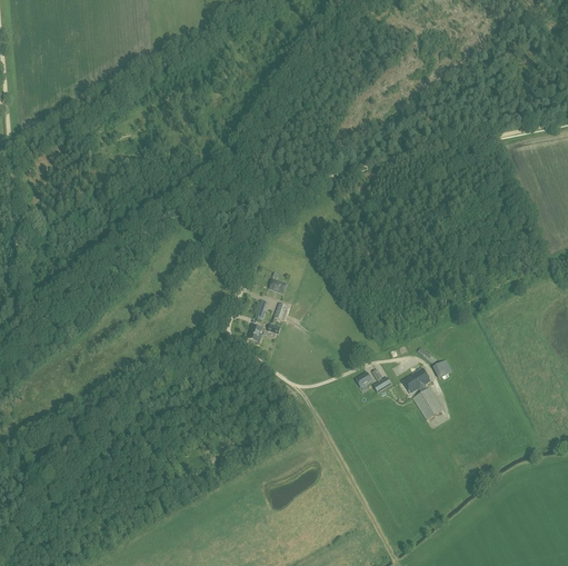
[(285,281),(272,277),(269,287),(281,291),(285,281)]
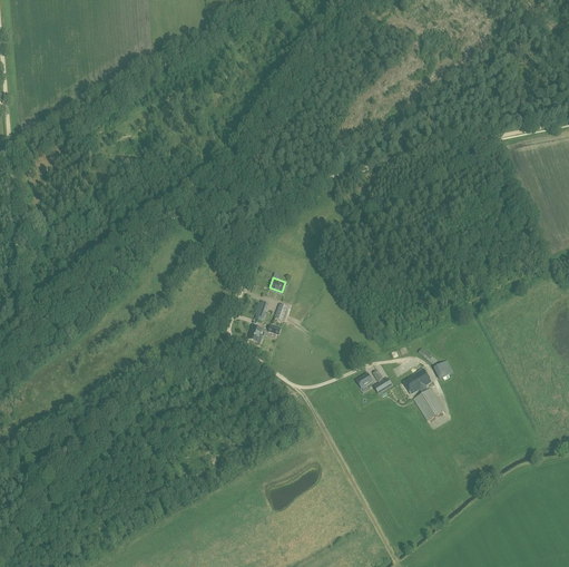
[(255,313),(263,316),(265,310),(264,309),(266,301),(261,299),(255,313)]
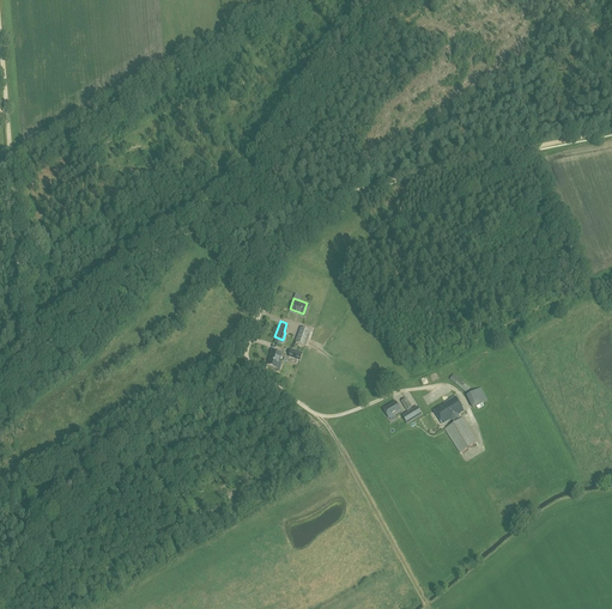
[(298,324),(294,340),(304,343),(310,328),(298,324)]
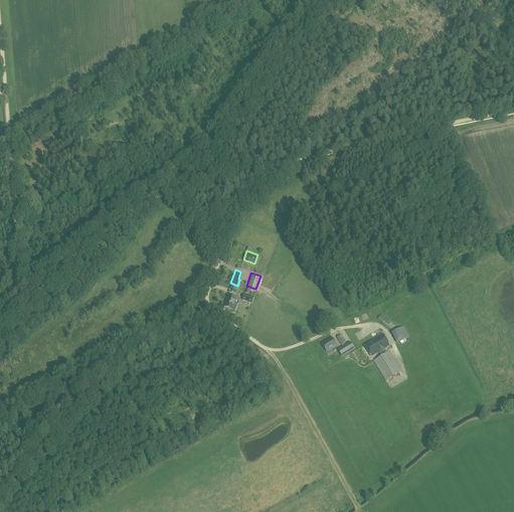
[(252,295),(243,291),(241,297),(250,301),(252,295)]
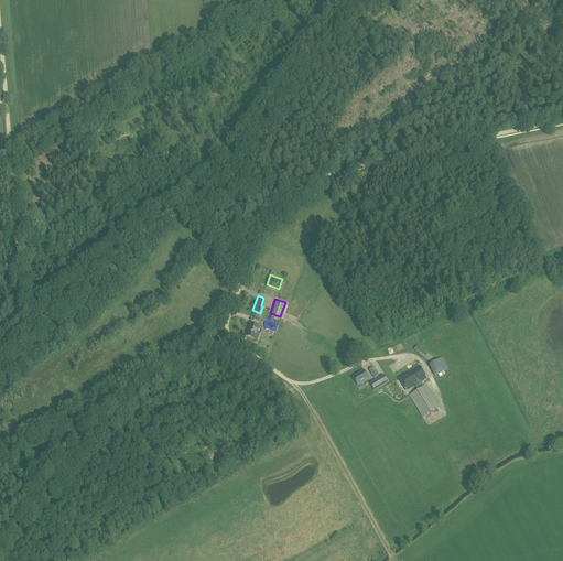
[(245,333),(253,336),(258,323),(249,320),(245,333)]
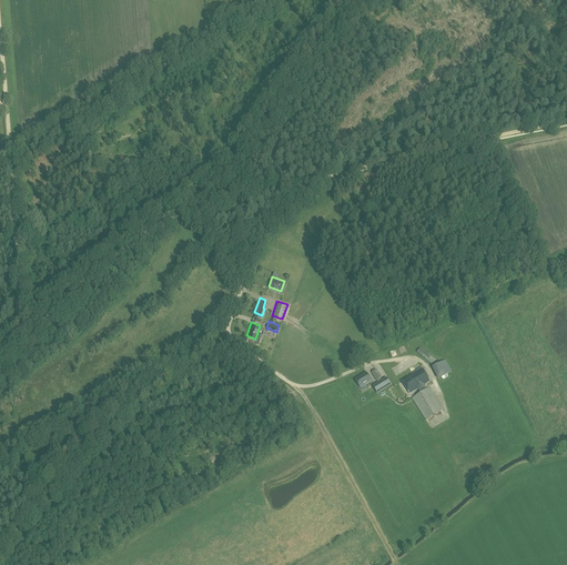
[(431,362),(435,357),(419,344),(415,349),(431,362)]
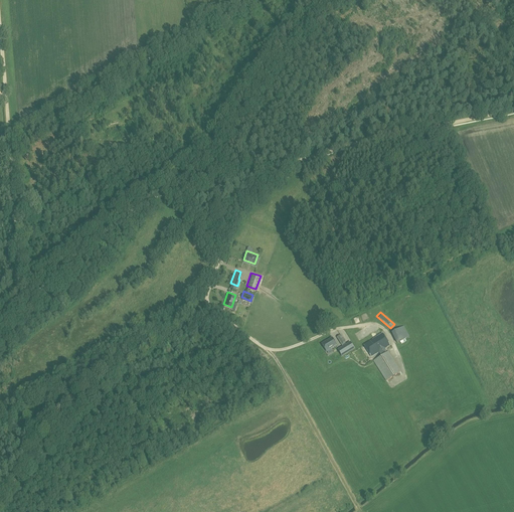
[(396,340),(408,333),(403,323),(390,329),(396,340)]
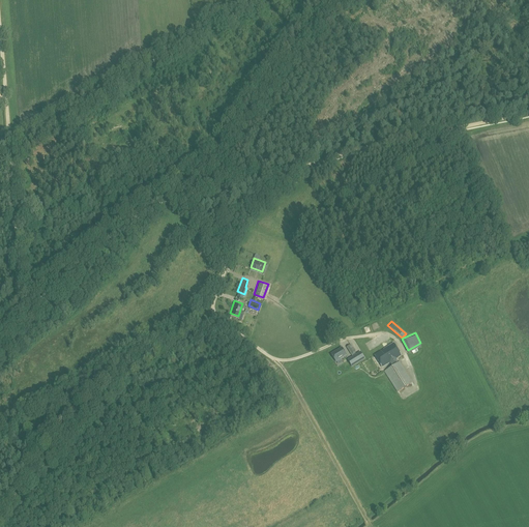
[(395,355),(401,352),(392,340),(374,352),(381,363),(389,359),(391,361),(397,358),(395,355)]
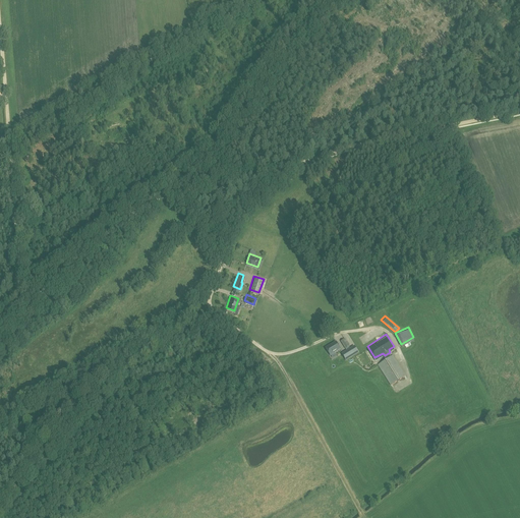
[(335,339),(331,341),(331,342),(329,343),(325,345),(329,352),(339,346),(335,339)]
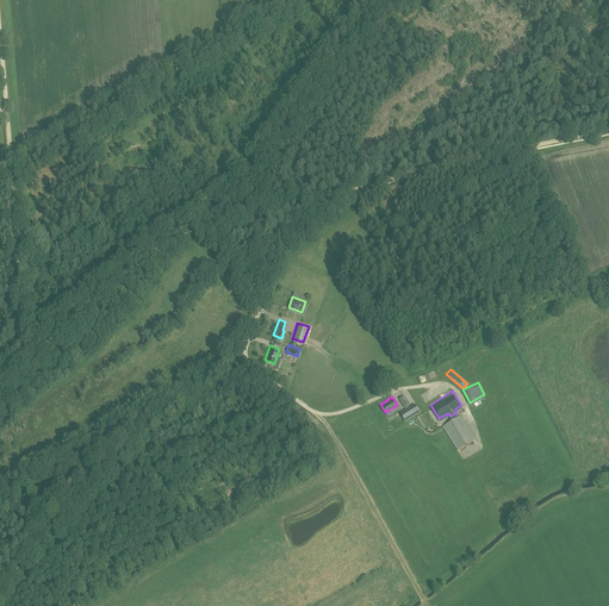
[(414,403),(399,411),(404,418),(418,410),(414,403)]
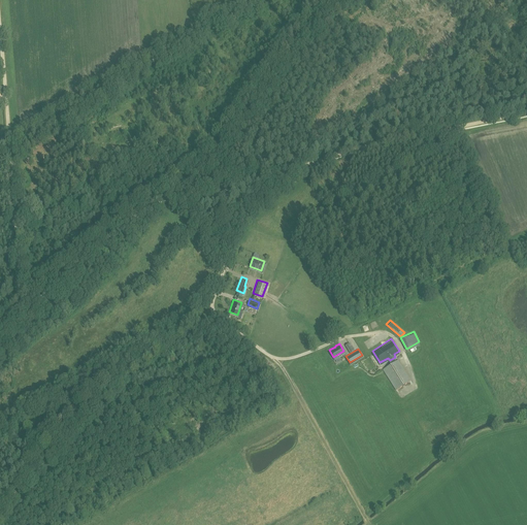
[(397,357),(382,366),(395,388),(410,378),(397,357)]
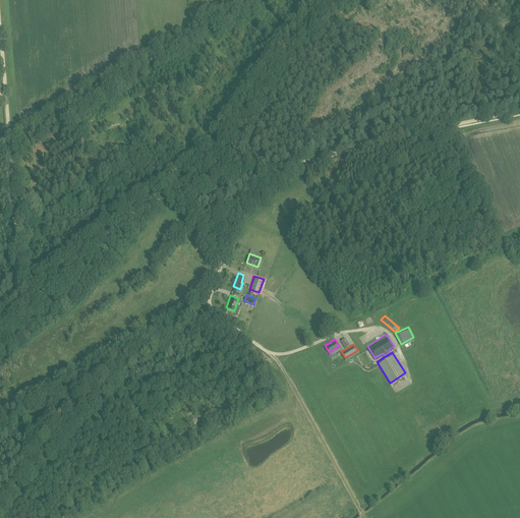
[(29,406),(27,416),(36,417),(37,407),(29,406)]
